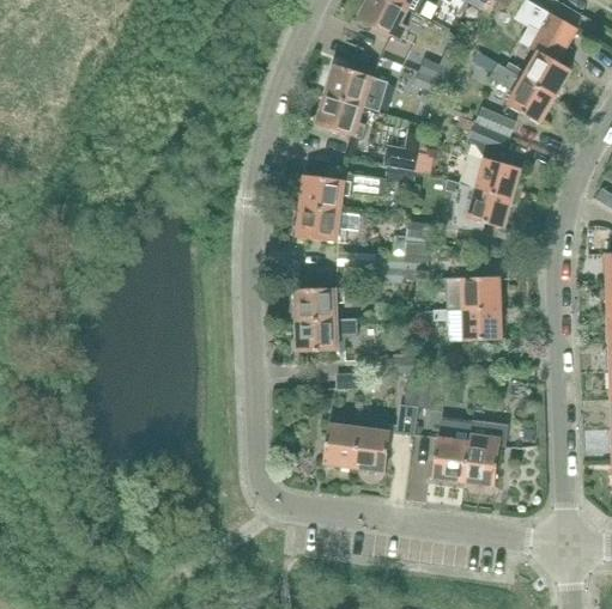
[(407,8),(391,0),(365,0),(357,17),(399,40),(406,26),(400,24),(407,8)]
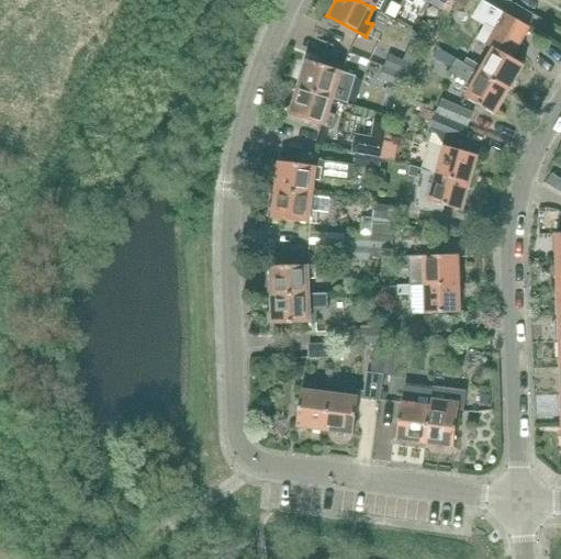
[(528,25),(495,7),(486,1),(484,7),(478,19),(494,29),(485,43),(492,46),(479,70),(508,88),(523,64),(505,53),(512,43),(516,45),(528,25)]
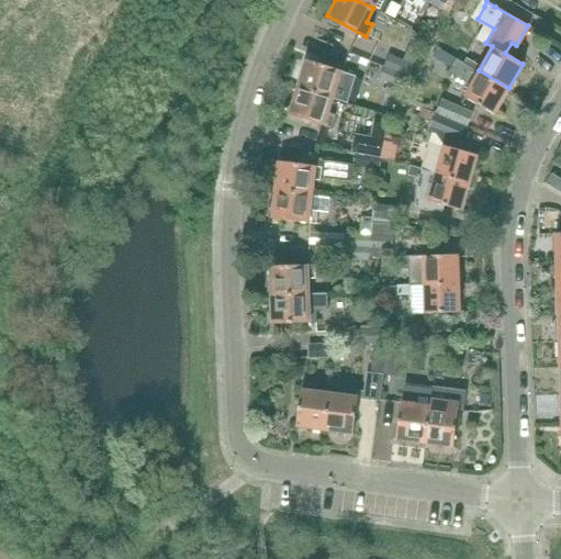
[(415,56),(419,48),(410,44),(402,58),(389,53),(384,65),(407,75),(415,56)]
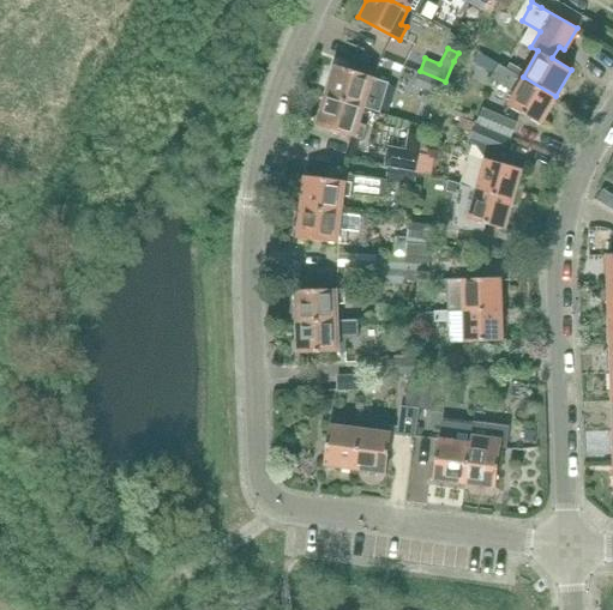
[(556,96),(523,77),(498,62),(485,84),(510,98),(508,104),(540,124),(556,96)]
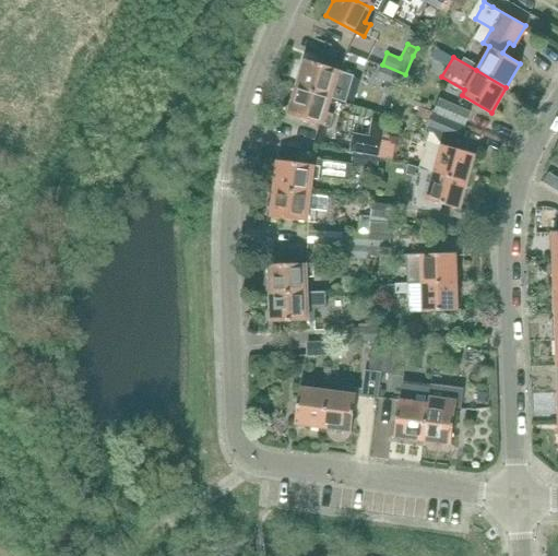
[(344,101),(353,73),(304,58),(295,85),(332,96),(344,101)]
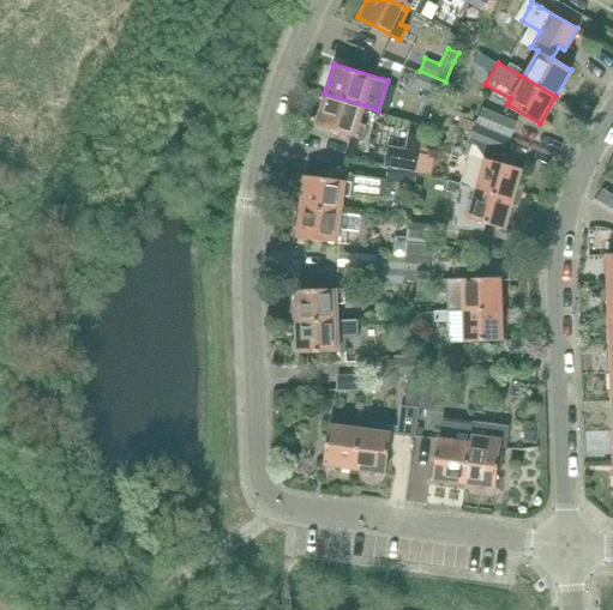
[(442,90),(445,82),(420,71),(415,83),(440,92),(442,90)]
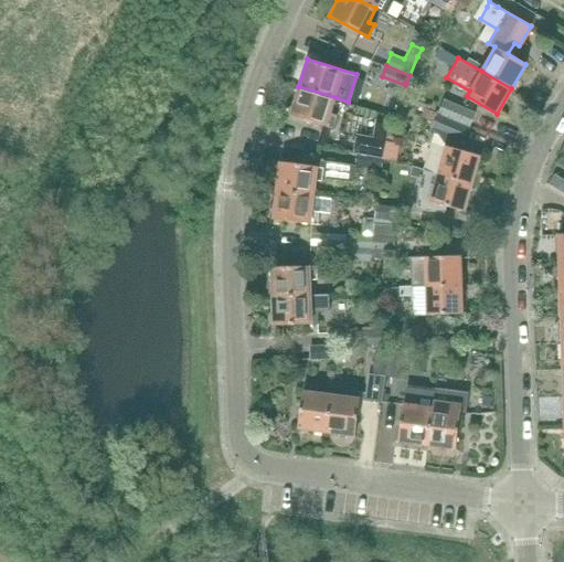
[(330,113),(336,97),(298,86),(290,114),(332,127),(337,115),(330,113)]
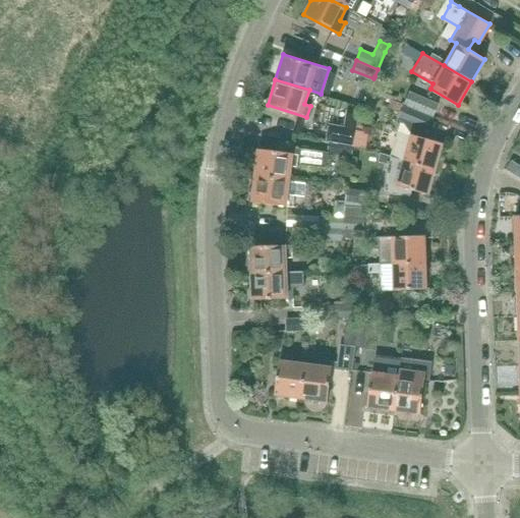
[(438,102),(425,97),(411,91),(406,105),(431,116),(438,102)]
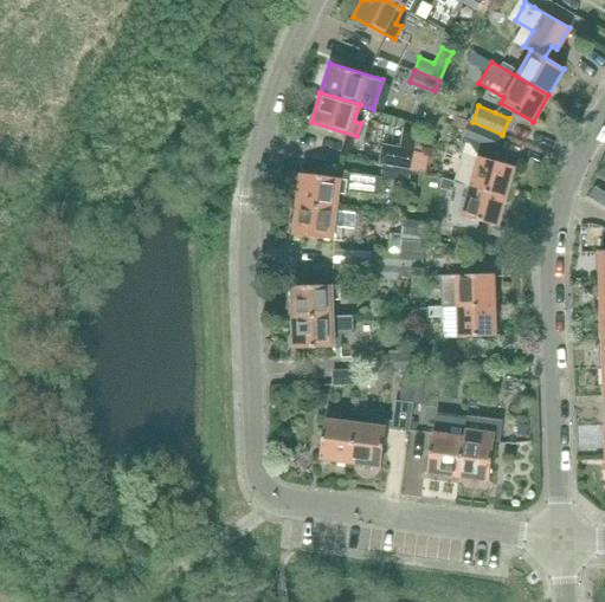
[(496,150),(502,135),(472,122),(465,137),(469,138),(457,181),(506,195),(514,166),(478,155),(482,144),(496,150)]
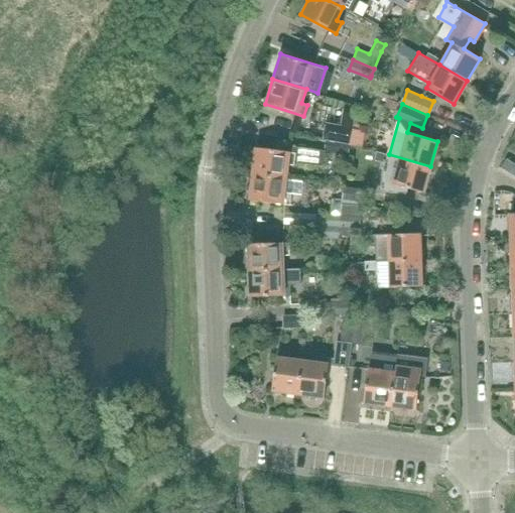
[(340,129),(329,126),(327,138),(349,142),(350,131),(354,114),(343,112),(340,129)]
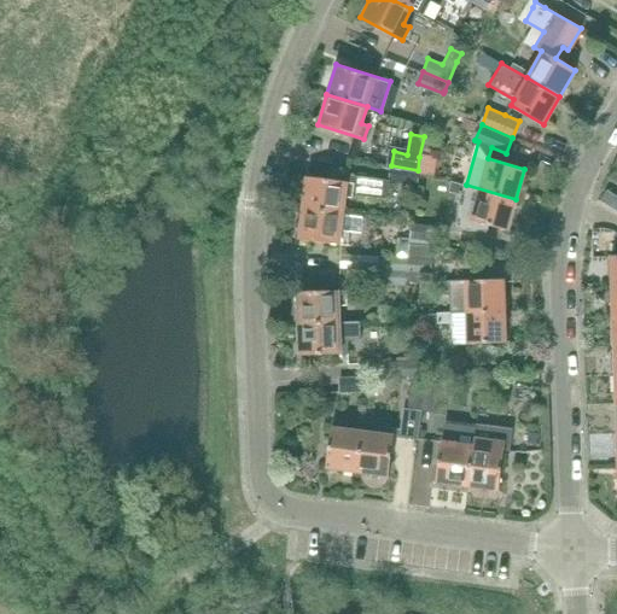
[(415,182),(418,171),(418,170),(391,165),(389,177),(415,182)]
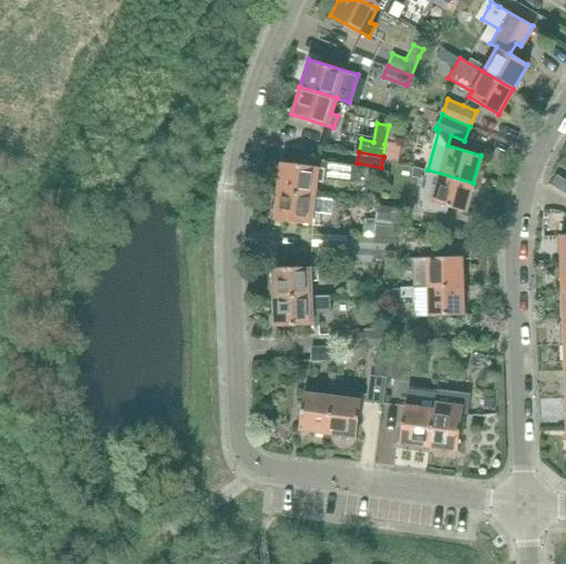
[(354,181),(357,163),(321,159),(321,166),(280,162),(277,191),(315,195),(317,180),(322,180),(323,176),(354,181)]
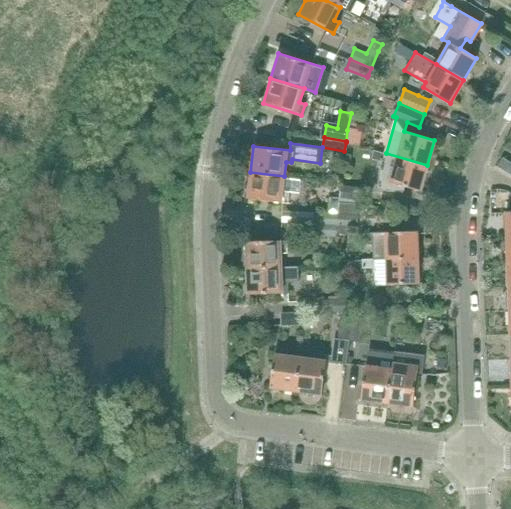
[(427,165),(386,153),(374,150),(371,157),(381,160),(377,188),(401,190),(403,185),(420,190),(427,165)]
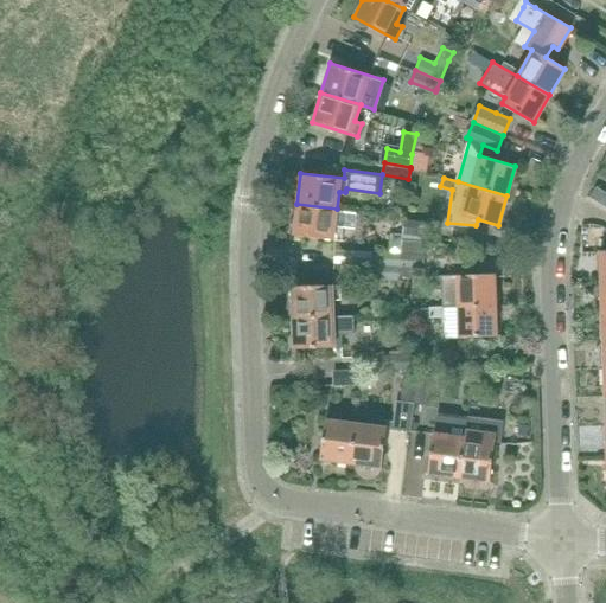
[(335,225),(337,209),(297,204),(293,233),(340,239),(342,225),(335,225)]
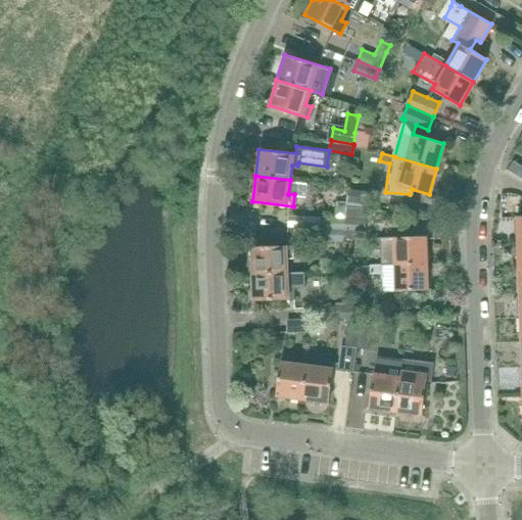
[(360,189),(357,189),(347,188),(346,200),(369,203),(370,190),(364,190),(360,189)]
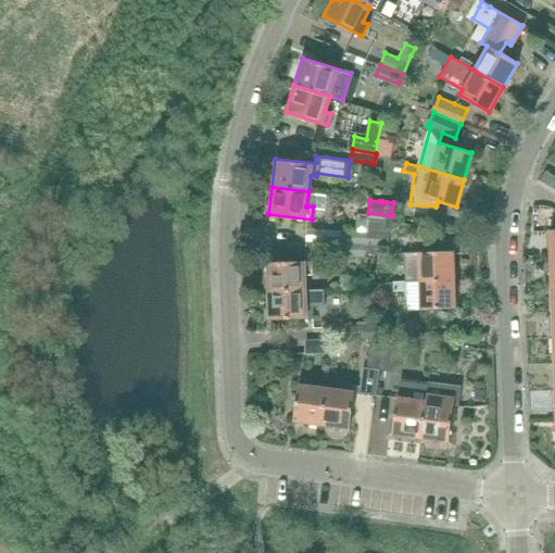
[(365,243),(366,230),(341,229),(340,241),(365,243)]
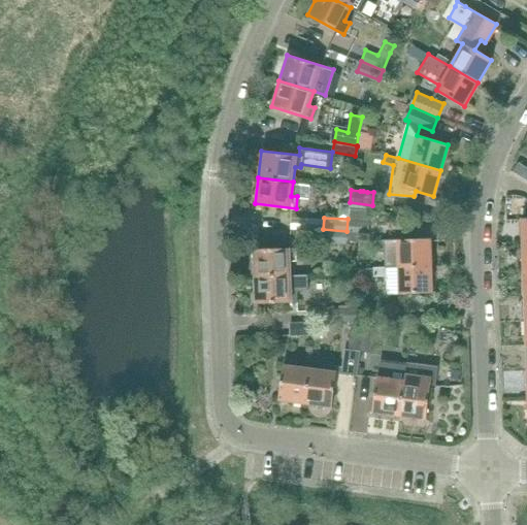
[(348,219),(347,231),(358,231),(367,231),(368,220),(348,219)]
